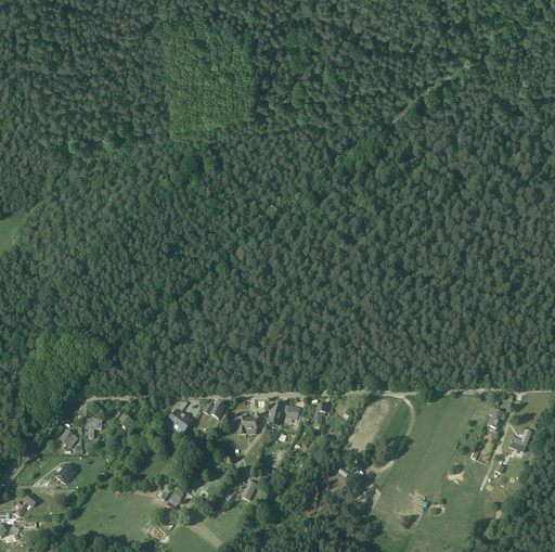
[(215,406),(207,401),(202,410),(210,414),(210,413),(215,406)]
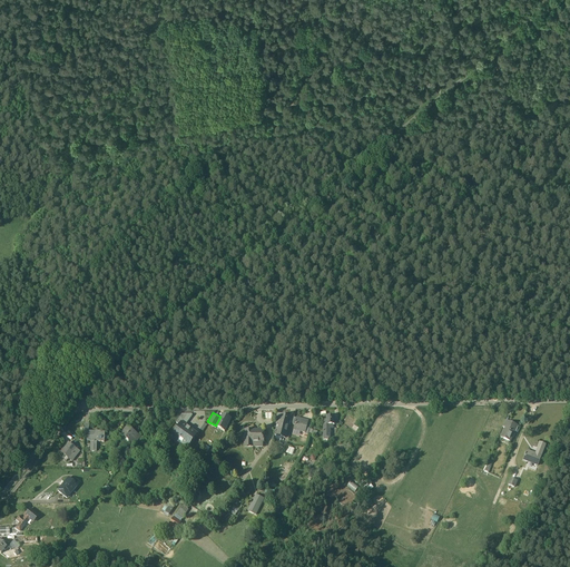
[(231,417),(223,412),(220,417),(216,424),(224,428),(231,417)]
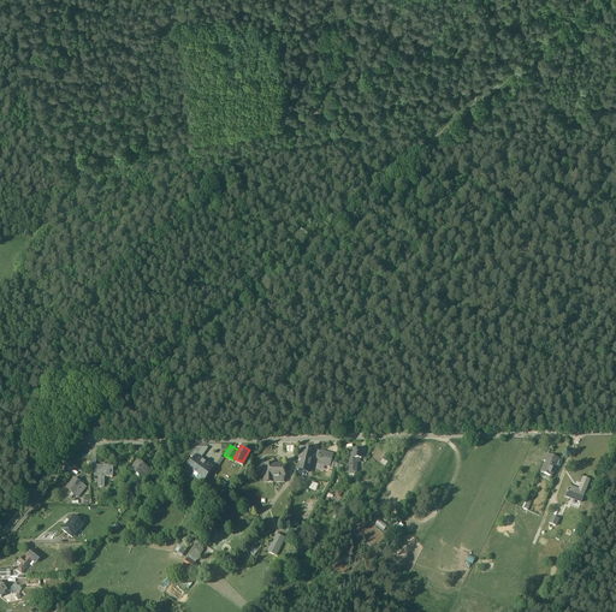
[(314,447),(304,445),(301,456),(300,462),(309,464),(314,447)]
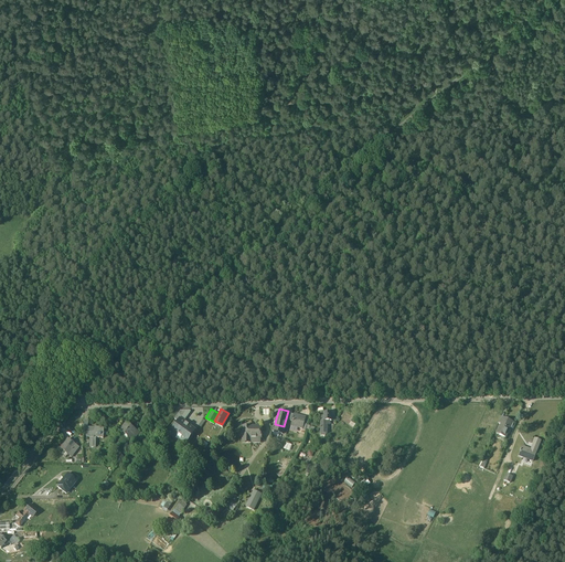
[(180,410),(176,416),(179,420),(181,416),(184,419),(191,410),(180,410)]
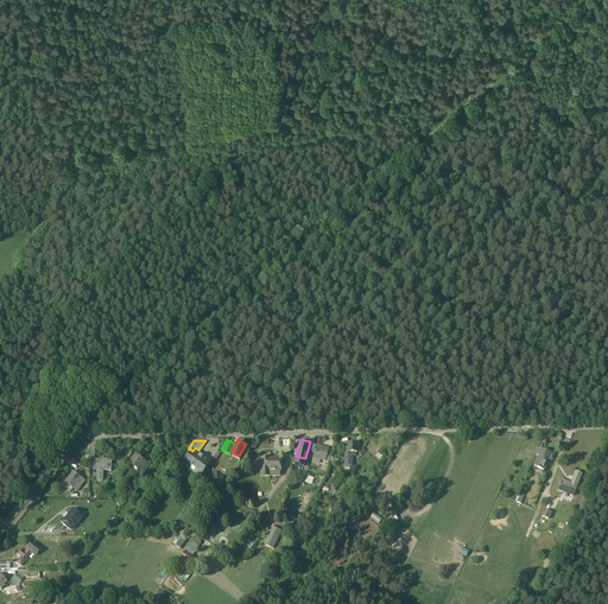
[(348,440),(348,445),(346,445),(344,465),(349,465),(352,462),(352,450),(356,450),(356,442),(348,440)]
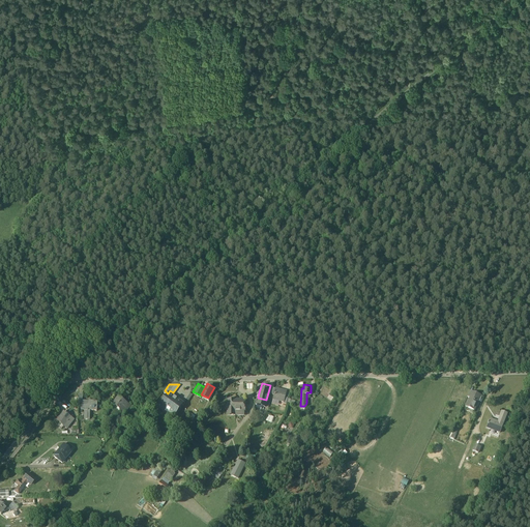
[(286,388),(275,386),(274,392),(281,393),(280,399),(284,400),(285,394),(286,388)]
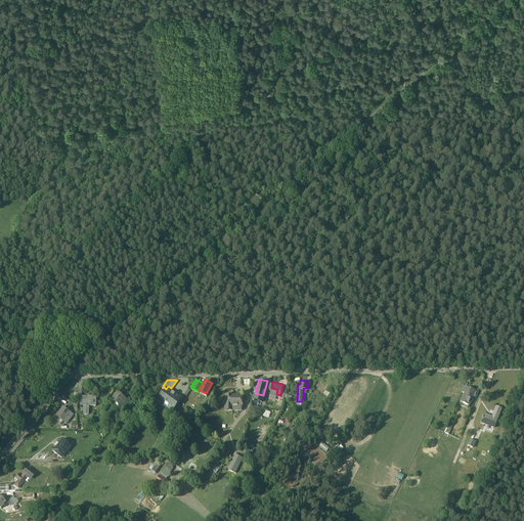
[(181,396),(173,390),(171,388),(168,386),(166,389),(160,397),(173,407),(181,396)]
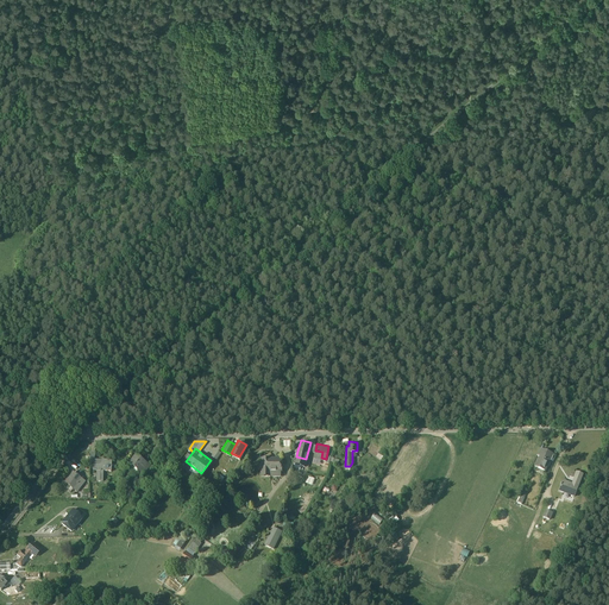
[(553,452),(542,448),(540,454),(537,462),(546,467),(553,452)]
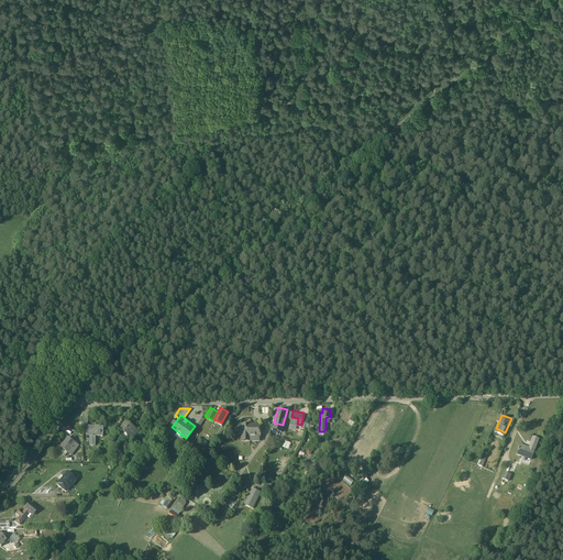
[(134,426),(123,418),(118,426),(128,432),(131,429),(132,430),(134,426)]
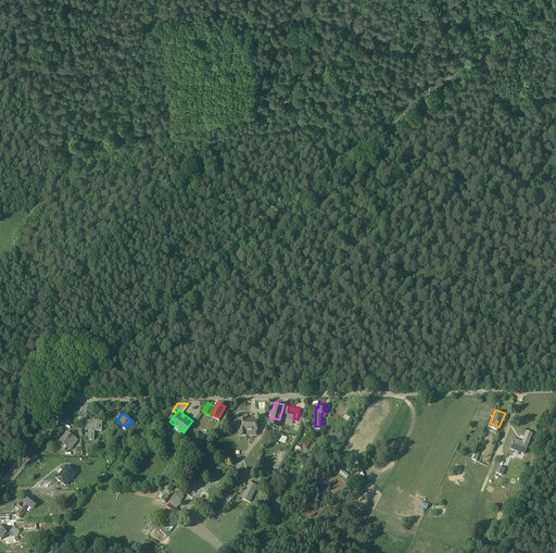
[(101,417),(92,417),(92,420),(90,423),(85,423),(85,427),(88,427),(88,437),(93,437),(93,431),(93,427),(101,428),(101,417)]
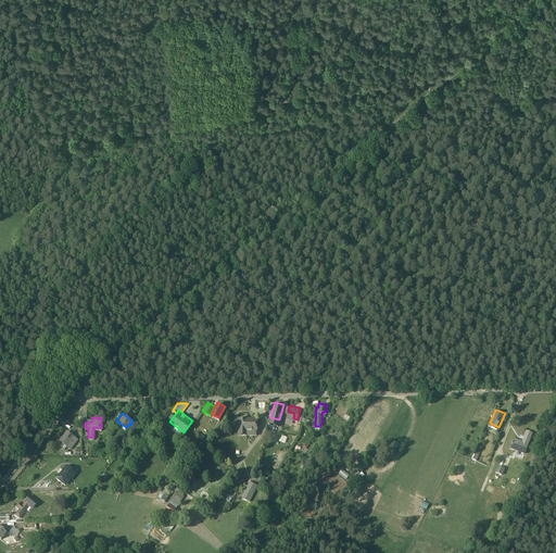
[(256,417),(247,417),(247,428),(256,428),(256,426),(256,425),(256,417)]
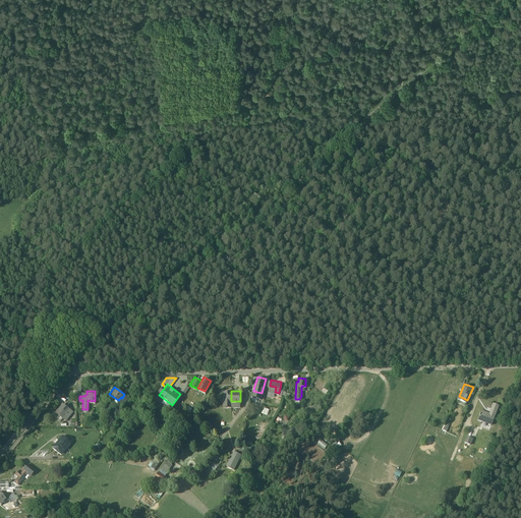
[(124,394),(122,398),(121,397),(118,400),(123,403),(128,397),(124,394)]
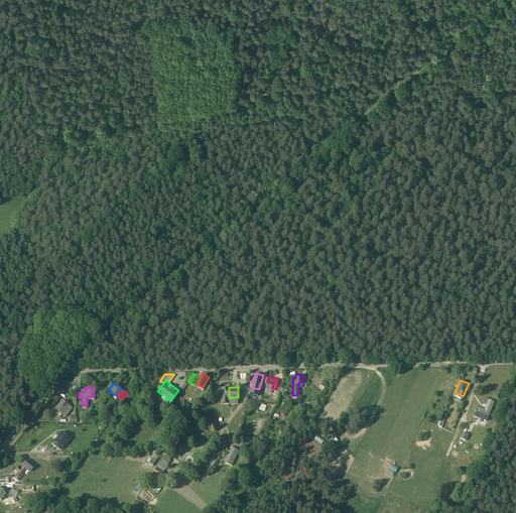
[(194,393),(187,390),(184,397),(189,399),(191,400),(194,393)]
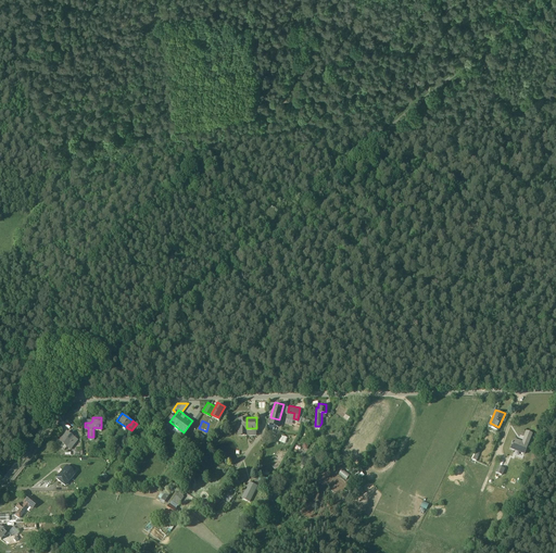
[(213,426),(209,424),(206,431),(204,430),(204,431),(206,432),(209,427),(212,429),(213,426)]
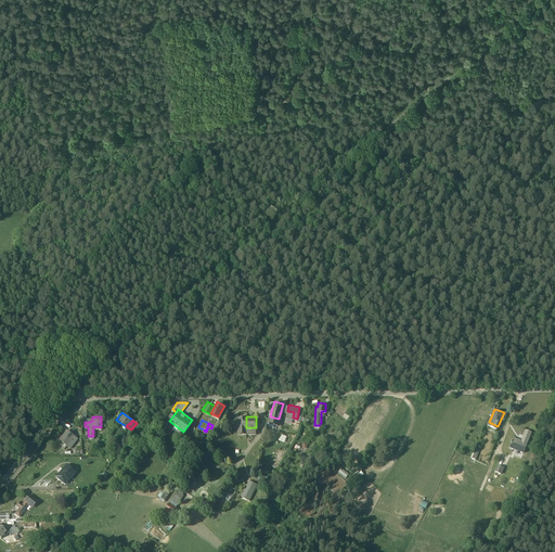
[(68,429),(66,428),(59,437),(66,444),(71,438),(74,434),(69,431),(68,429)]
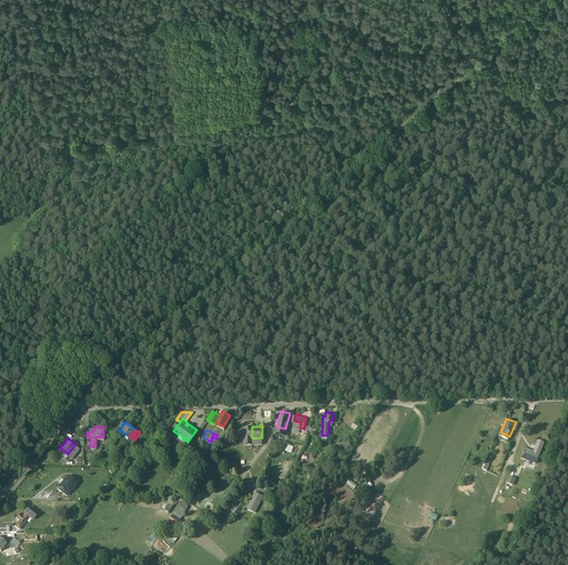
[(534,451),(525,447),(521,456),(526,458),(527,457),(534,460),(536,455),(538,456),(540,453),(539,453),(544,441),(538,439),(536,443),(537,443),(534,451)]
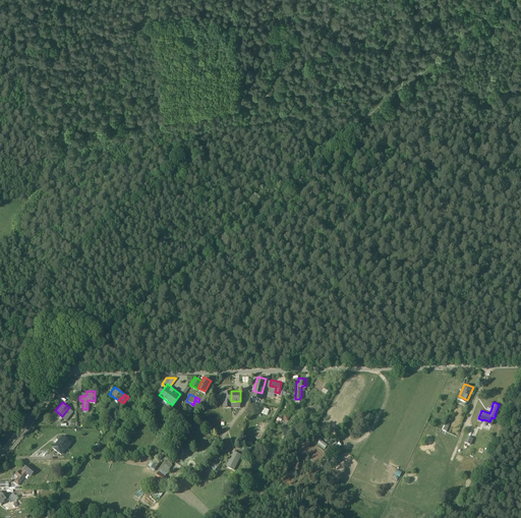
[(116,403),(109,413),(113,415),(119,406),(116,403)]
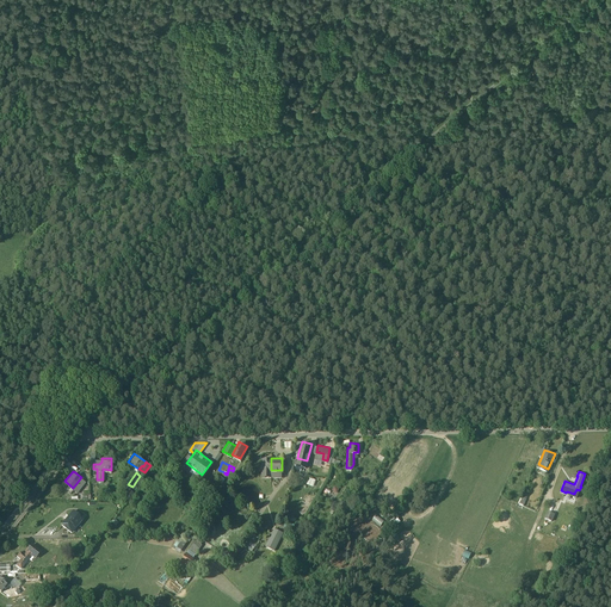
[(82,518),(72,509),(66,518),(71,522),(75,526),(82,518)]
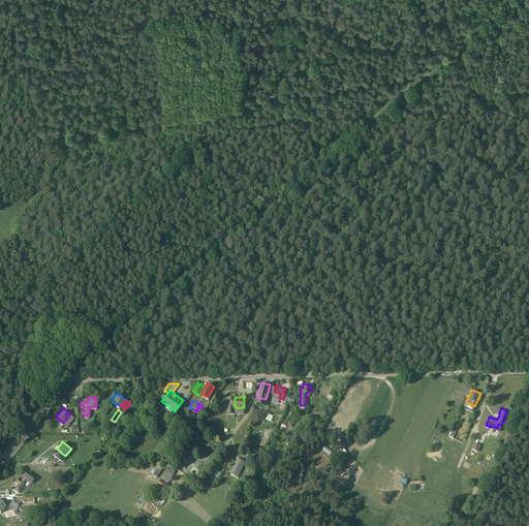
[(237,457),(231,468),(239,472),(245,460),(237,457)]
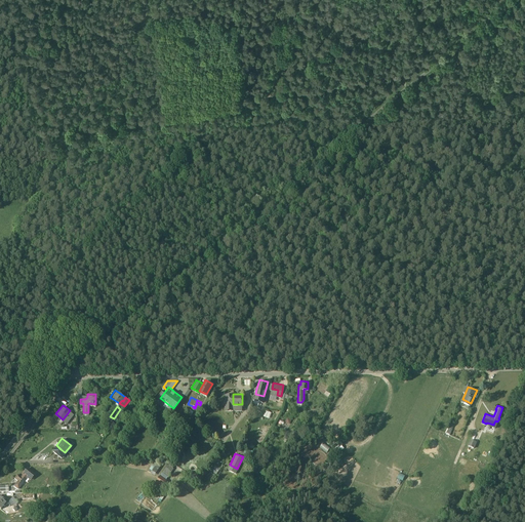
[(153,460),(149,469),(156,473),(160,464),(153,460)]
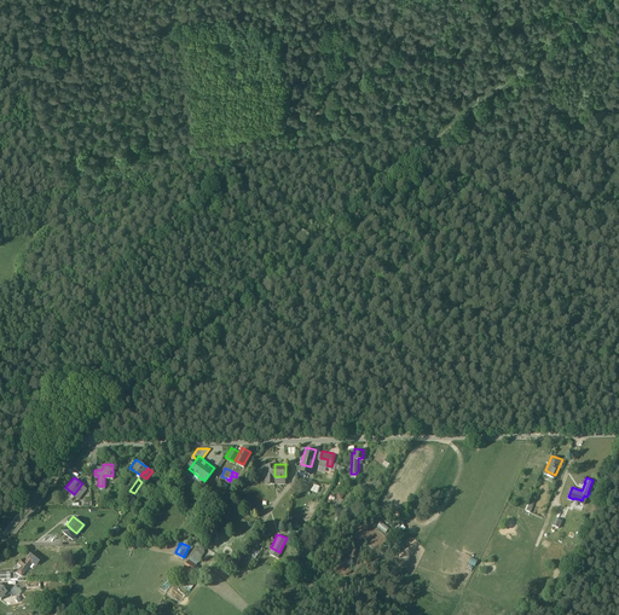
[(198,544),(189,558),(195,563),(202,553),(200,552),(203,547),(198,544)]
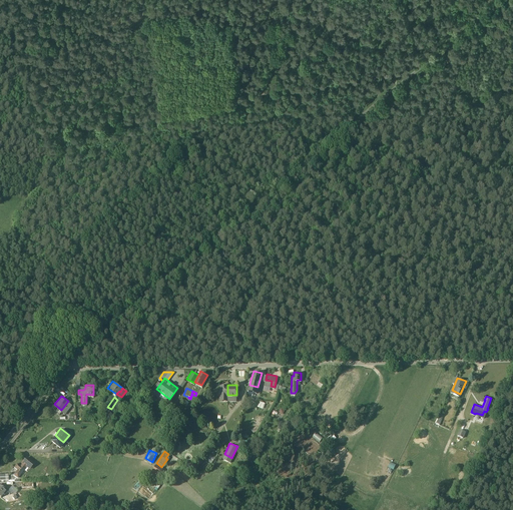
[(26,456),(20,465),(24,468),(26,465),(28,467),(33,461),(26,456)]
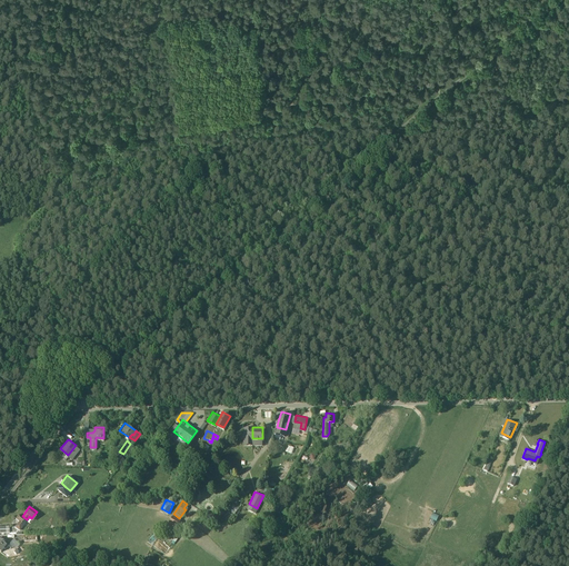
[(433,512),(430,518),(437,520),(440,515),(433,512)]
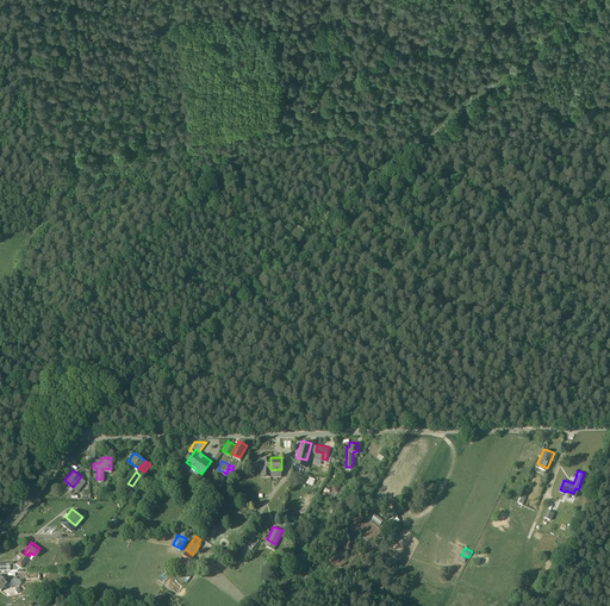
[(24,553),(19,549),(16,553),(20,556),(16,562),(20,566),(29,556),(24,553)]
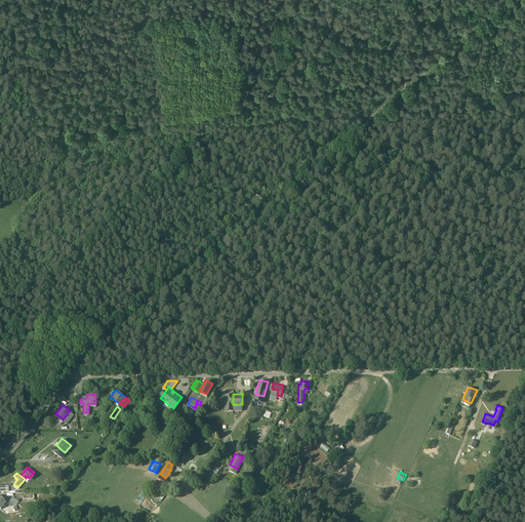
[(8,500),(14,506),(18,500),(13,495),(8,500)]
